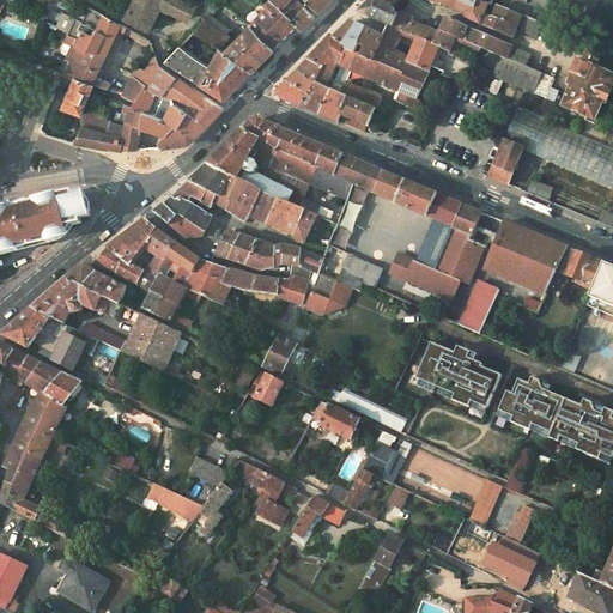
[(134,0),(126,19),(151,30),(163,5),(187,18),(190,18),(198,5),(194,2),(189,1),(187,0),(134,0)]
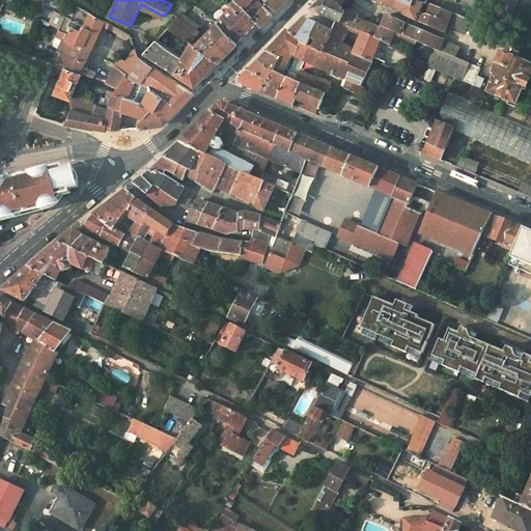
[(231,5),(216,21),(216,22),(238,42),(247,32),(257,22),(235,0),(233,0),(230,3),(231,5)]
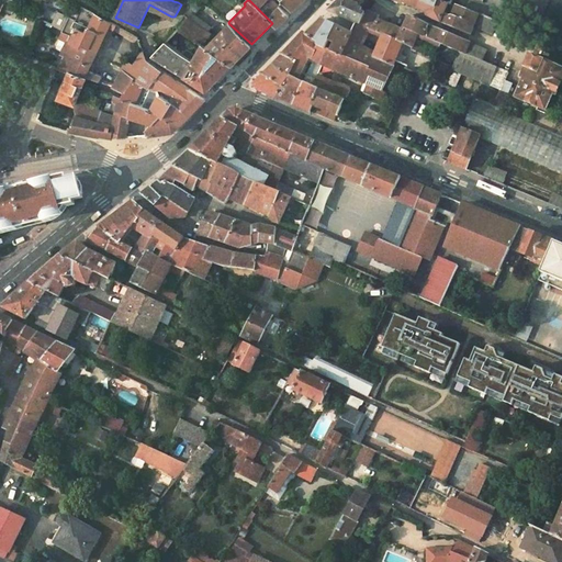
[(249,0),(272,23),(277,26),(283,20),(289,14),(273,0),(249,0)]
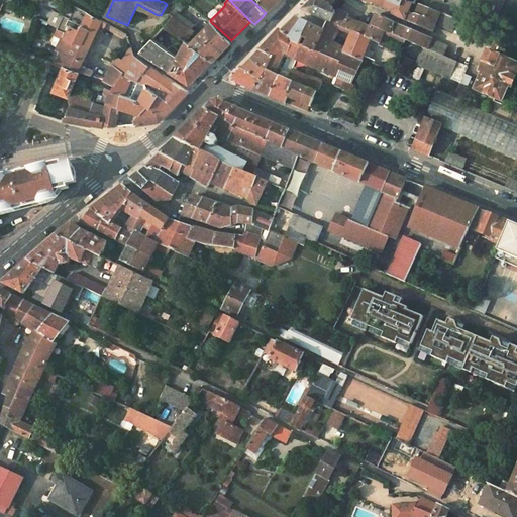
[(257,0),(264,4),(265,4),(270,9),(274,5),(279,0),(257,0)]
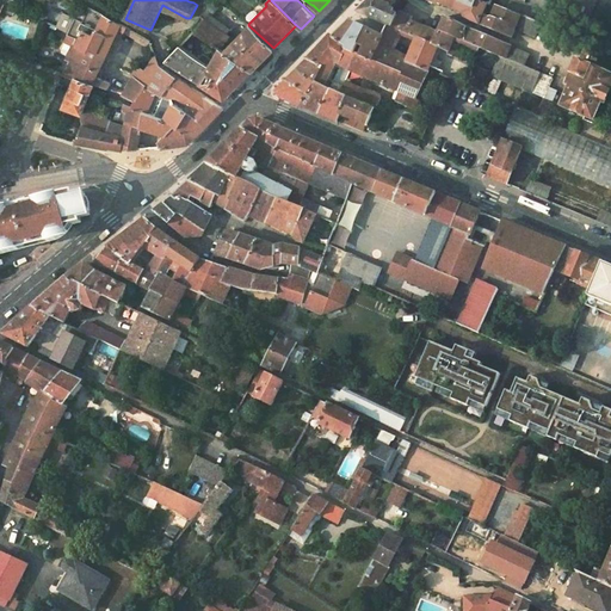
[(372,0),(369,4),(359,14),(388,26),(393,29),(399,16),(394,14),(395,11),(396,8),(394,6),(393,7),(390,6),(377,0),(372,0)]
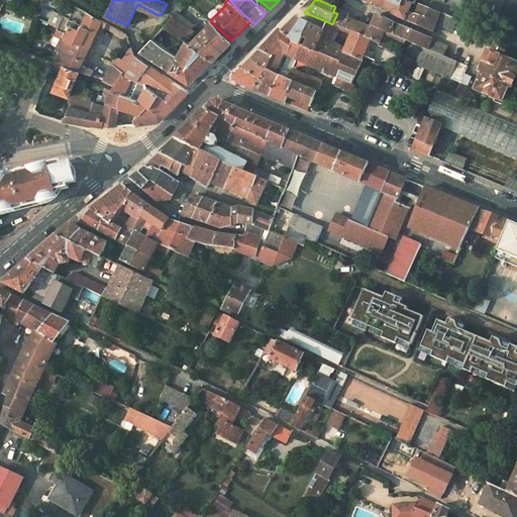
[(402,19),(406,21),(432,32),(435,25),(453,32),(456,20),(419,4),(414,15),(410,13),(413,4),(402,0),(386,0),(383,8),(392,12),(394,15),(402,19)]
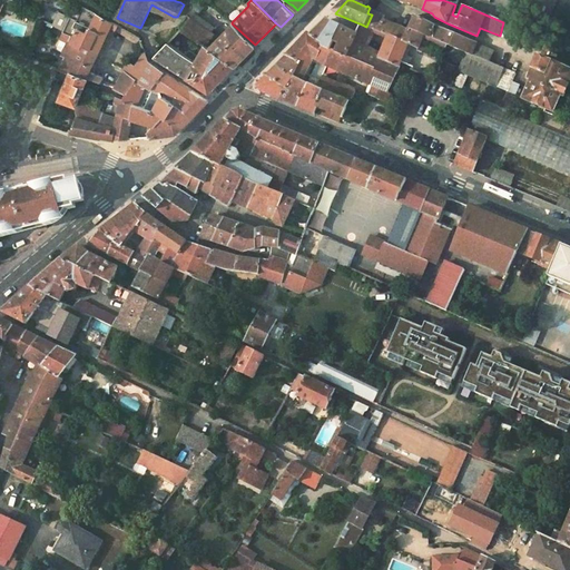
[(68,55),(61,68),(71,71),(72,70),(90,77),(104,81),(105,77),(91,70),(111,27),(114,22),(97,12),(86,7),(79,20),(72,17),(66,30),(67,31),(60,45),(60,48),(66,50),(65,52),(68,55)]
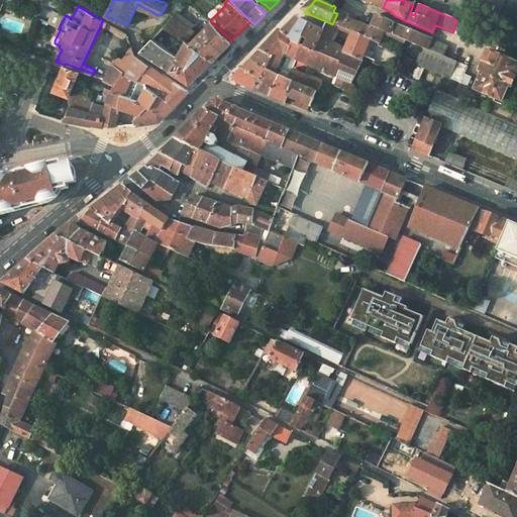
[(516,10),(511,8),(497,37),(505,40),(512,27),(511,27),(516,14),(516,10)]
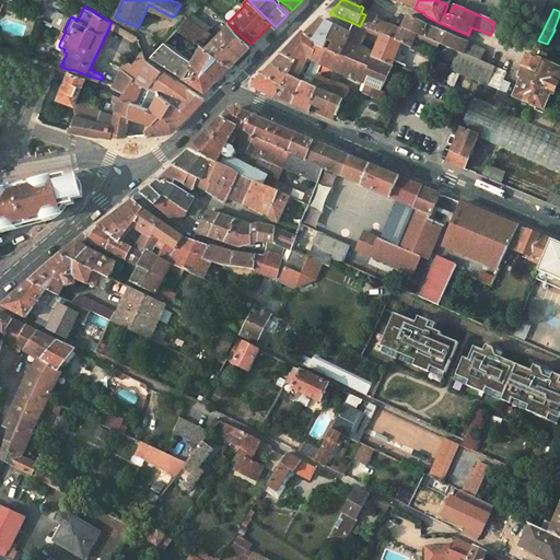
[(65,30),(71,16),(62,11),(55,25),(65,30)]
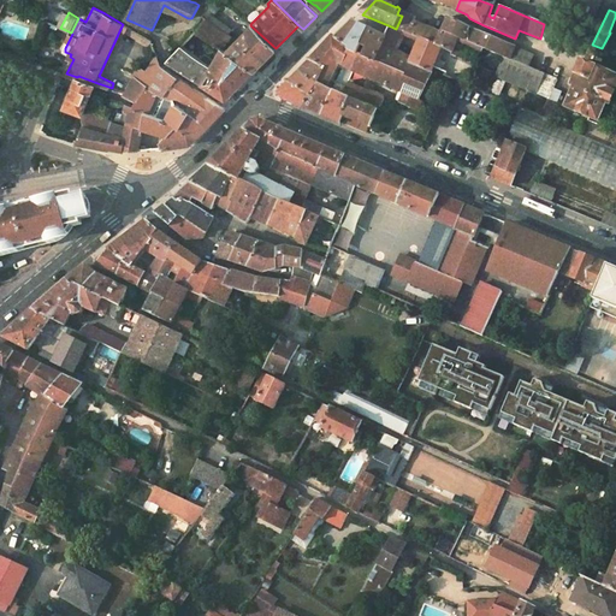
[(195,30),(221,48),(254,70),(262,61),(276,48),(250,25),(238,39),(234,36),(234,35),(203,15),(196,28),(195,30)]
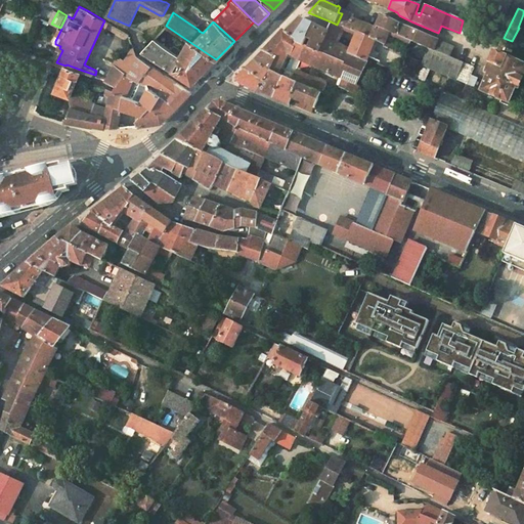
[(333,23),(329,32),(319,51),(344,62),(350,50),(369,59),(379,63),(383,55),(372,51),(376,42),(370,40),(376,29),(352,18),(353,15),(346,12),(345,14),(342,13),(337,25),(333,23)]
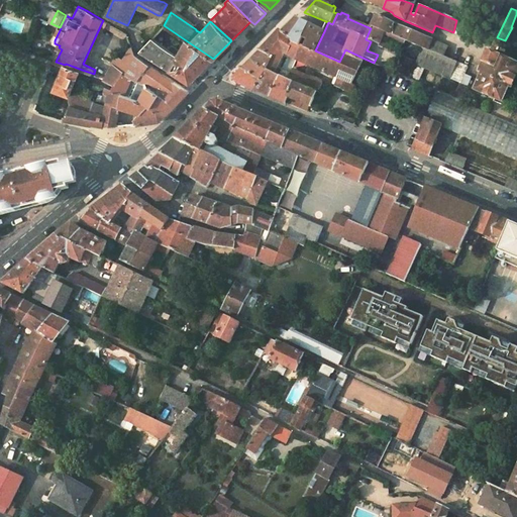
[(380,44),(380,43),(385,34),(393,37),(394,35),(389,33),(394,22),(377,14),(371,28),(366,39),(371,41),(380,44)]
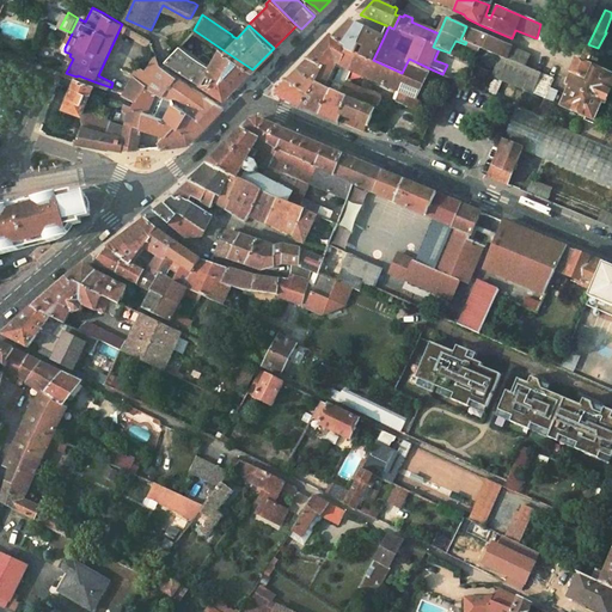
[(343,46),(359,53),(373,60),(384,37),(352,22),(342,31),(335,38),(340,43),(343,46)]
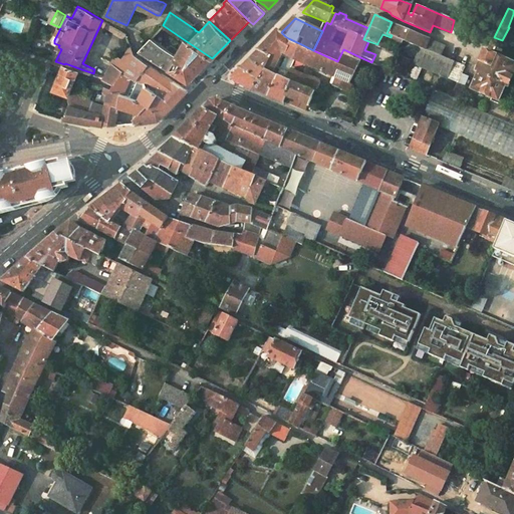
[(415,32),(392,22),(387,33),(392,35),(391,37),(403,43),(404,40),(421,48),(426,50),(430,42),(431,38),(415,32)]
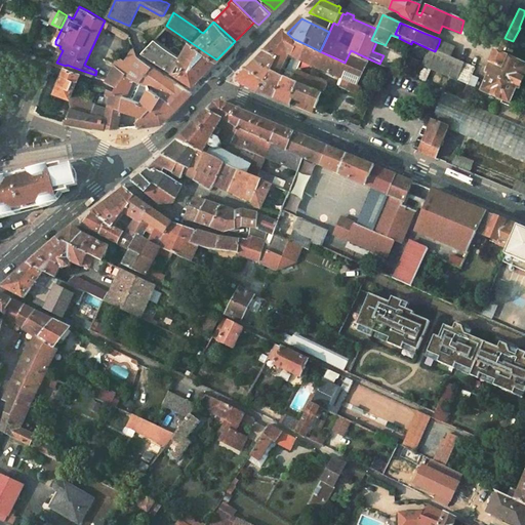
[(268,47),(264,51),(277,59),(270,71),(283,77),(292,81),(301,61),(300,61),(308,45),(294,39),(291,37),(287,33),(284,31),(271,46),(268,47)]
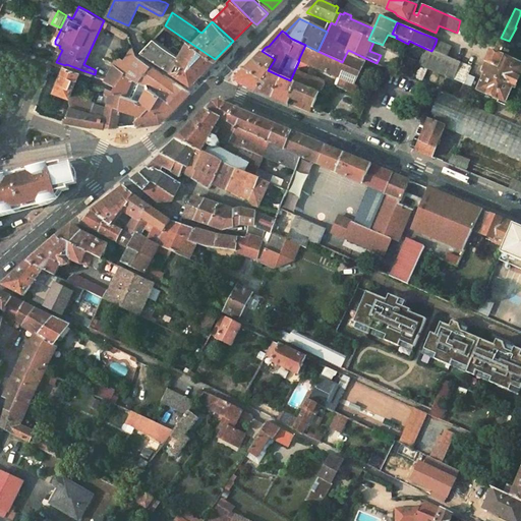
[(203,72),(215,59),(187,41),(180,55),(164,43),(155,37),(141,51),(191,82),(203,72)]
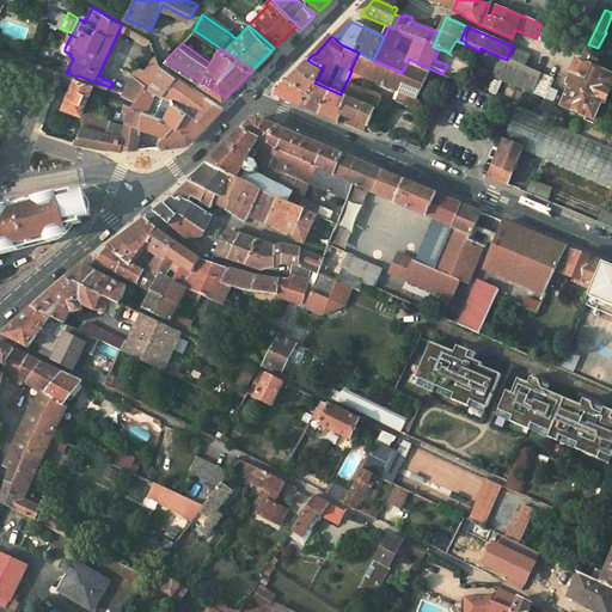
[(494,81),(496,77),(518,86),(525,90),(545,98),(550,90),(555,80),(526,66),(530,56),(512,50),(507,60),(501,57),(493,75),(475,67),(466,85),(488,95),(494,81)]
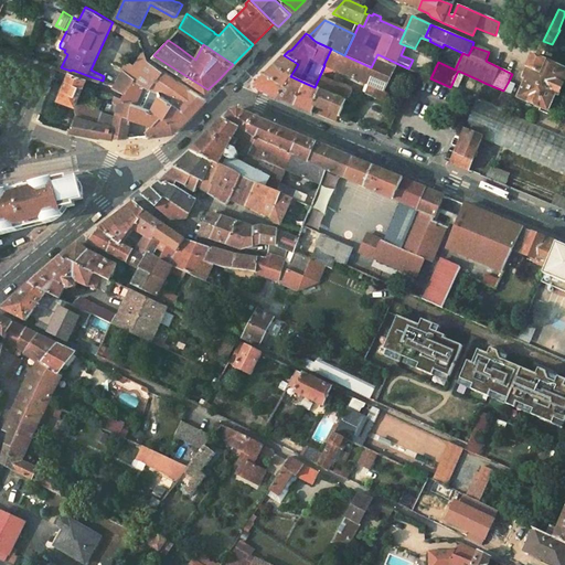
[(324,65),(370,85),(366,94),(381,102),(381,100),(386,102),(387,97),(383,95),(398,64),(377,54),(371,67),(344,55),(331,49),(323,65),(324,65)]
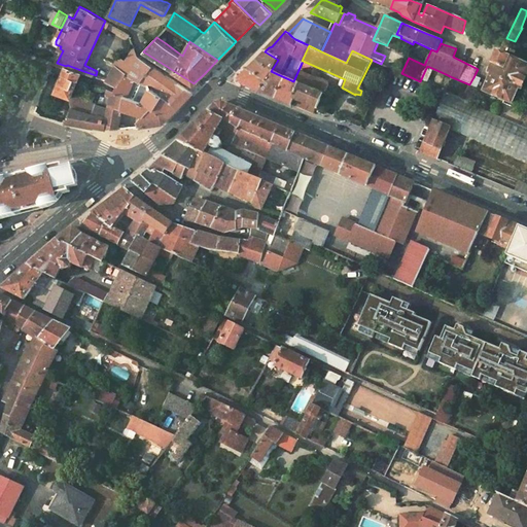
[(138,57),(135,49),(126,62),(132,66),(138,57)]
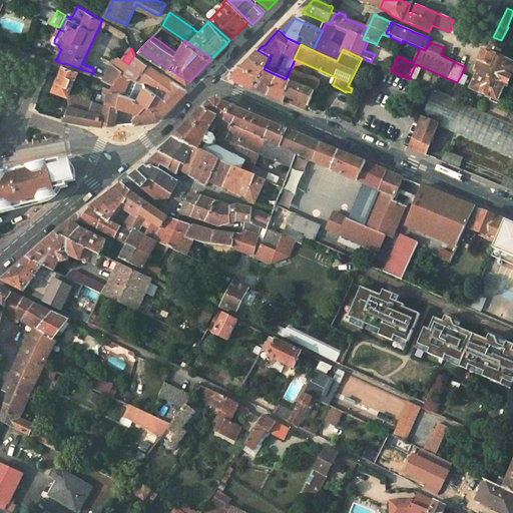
[(252,56),(248,61),(264,70),(264,69),(271,58),(258,50),(252,56)]
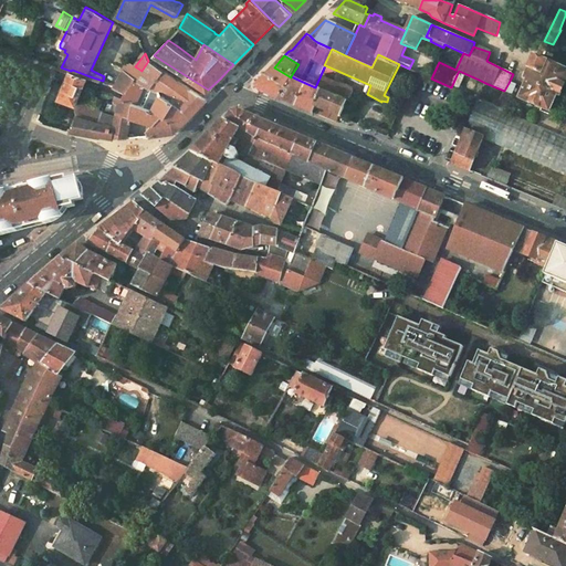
[(565,79),(565,70),(534,56),(526,76),(530,77),(521,97),(549,111),(555,98),(557,93),(559,94),(565,79)]
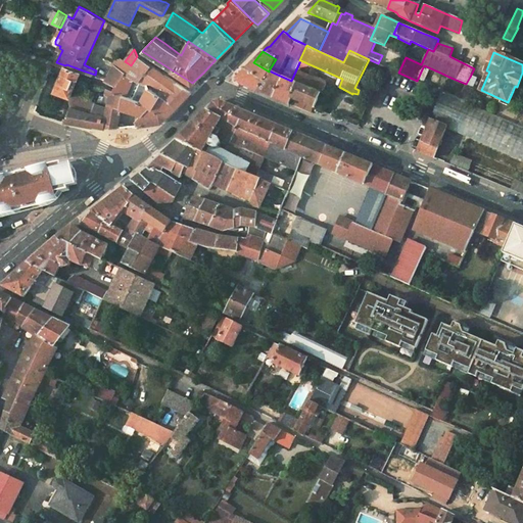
[(137,56),(131,65),(125,61),(120,57),(114,64),(115,65),(107,79),(106,81),(117,86),(126,74),(135,79),(139,81),(151,65),(142,60),(137,56)]
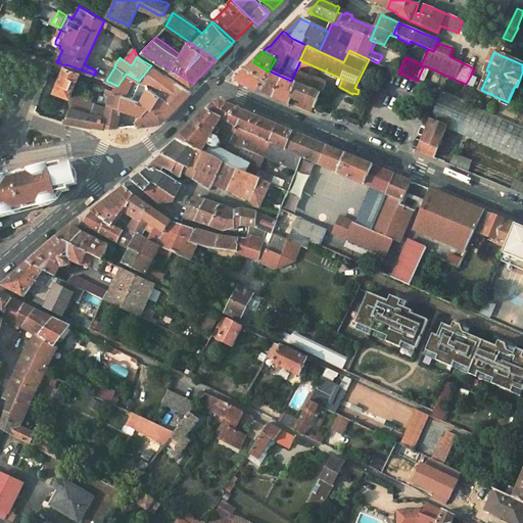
[(248,67),(245,70),(263,82),(269,72),(253,62),(248,67)]
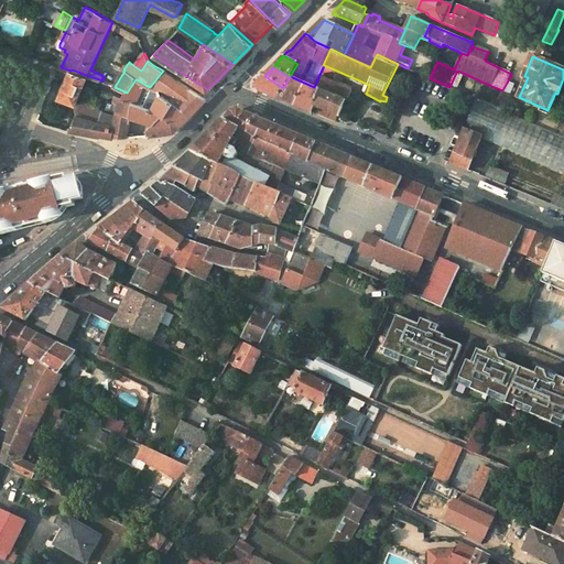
[(61,97),(77,104),(77,101),(85,84),(86,85),(89,76),(72,69),(71,71),(61,97)]
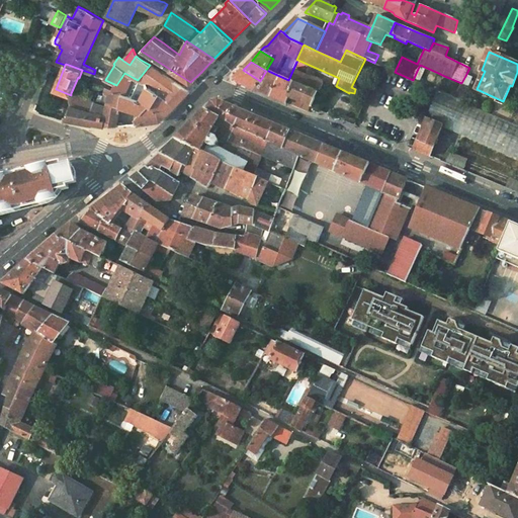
[(150,65),(138,80),(144,83),(149,81),(152,83),(159,71),(150,65)]
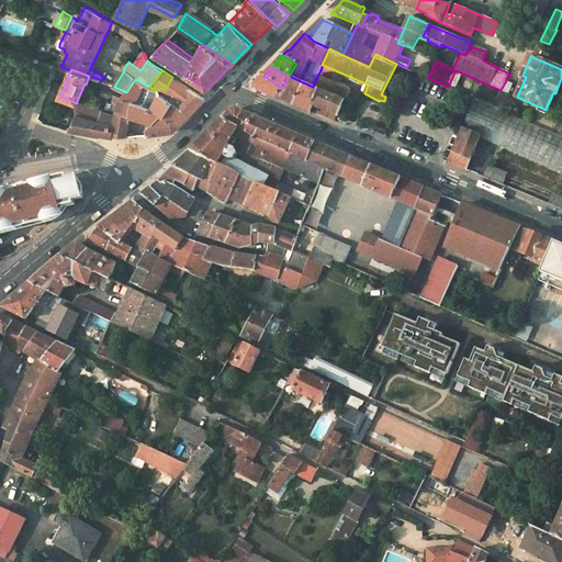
[(473,83),(475,79),(456,70),(453,75),(473,83)]
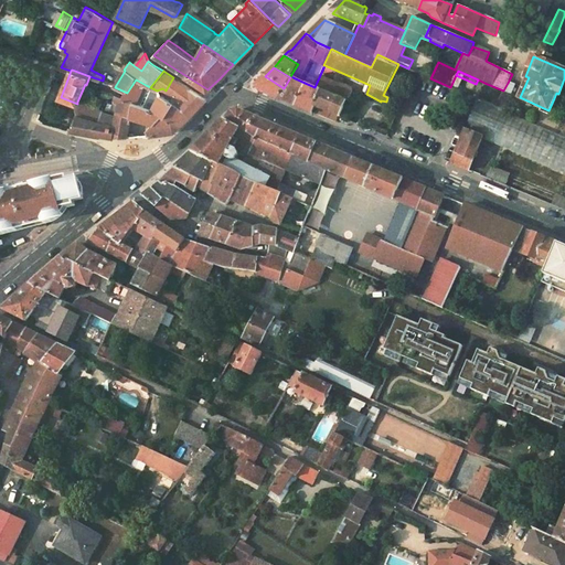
[(256,85),(256,88),(278,98),(284,88),(265,76),(256,85)]
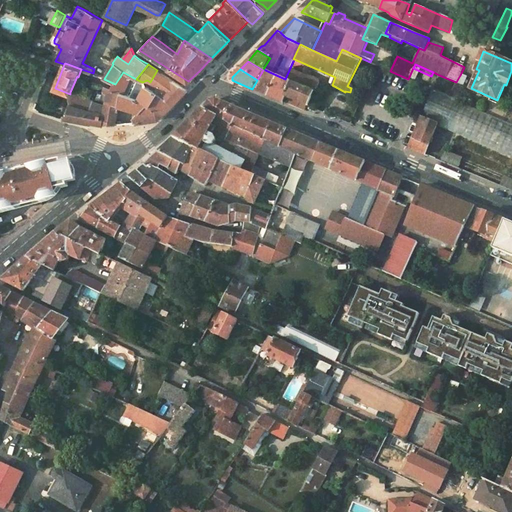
[(257,80),(252,89),(266,95),(276,75),(263,69),(263,70),(257,80)]
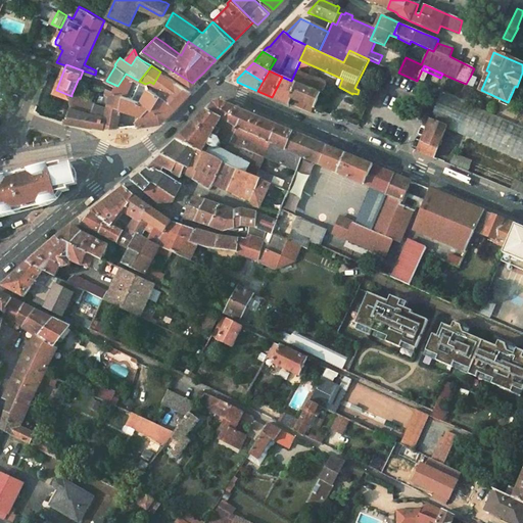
[(160,72),(153,84),(164,91),(175,81),(172,80),(160,72)]
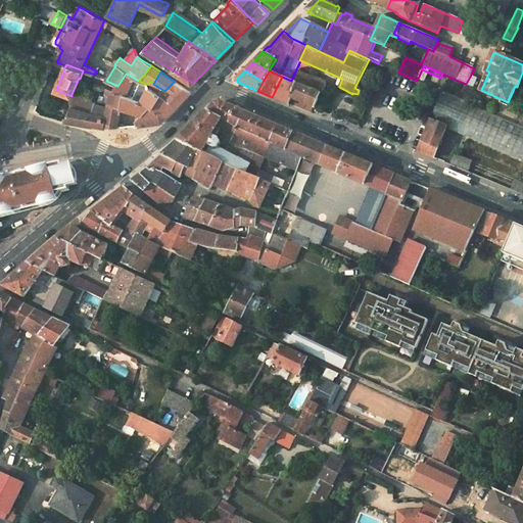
[(117,86),(113,90),(128,95),(135,79),(126,74),(117,86)]
